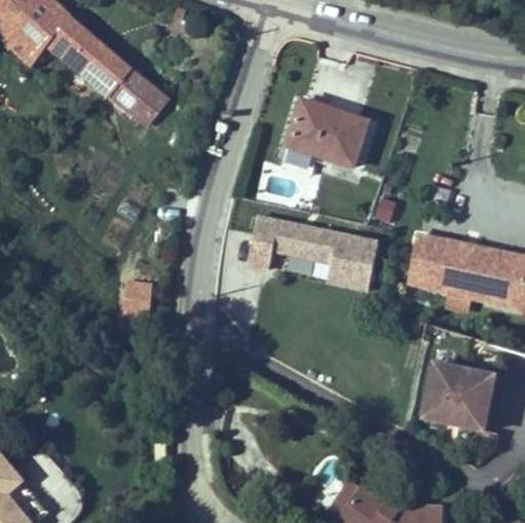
[(128,107),(148,82),(54,0),(0,0),(0,32),(34,64),(50,42),(128,107)]
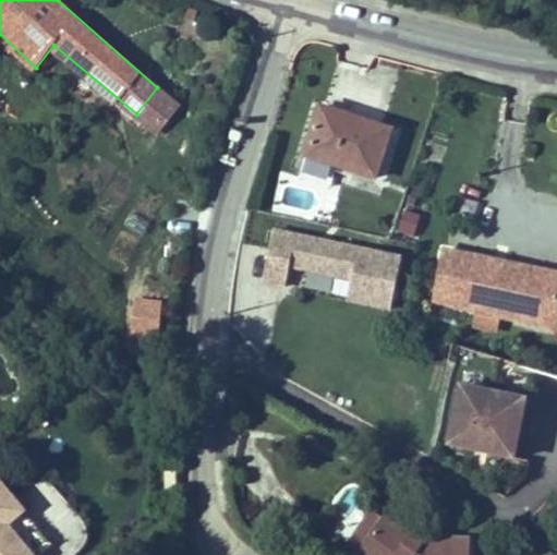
[(179,105),(157,87),(136,113),(158,131),(179,105)]
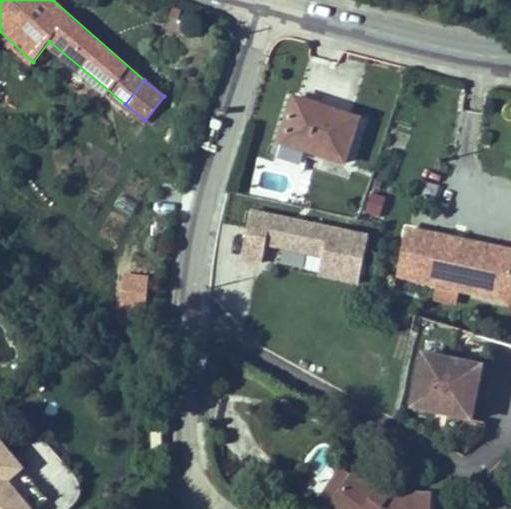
[(321,104),(297,96),(295,100),(320,108),(321,104)]
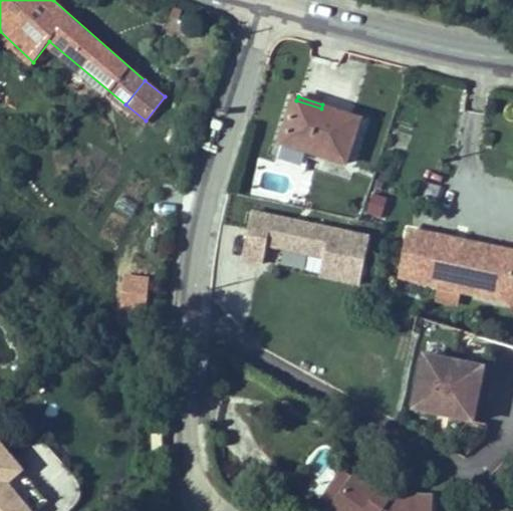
[(361,117),(322,104),(321,108),(296,100),(283,140),(346,162),(361,117)]
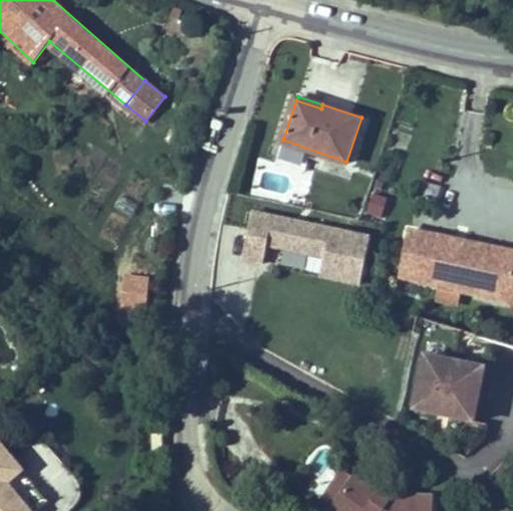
[(367,210),(382,215),(389,195),(373,190),(367,210)]
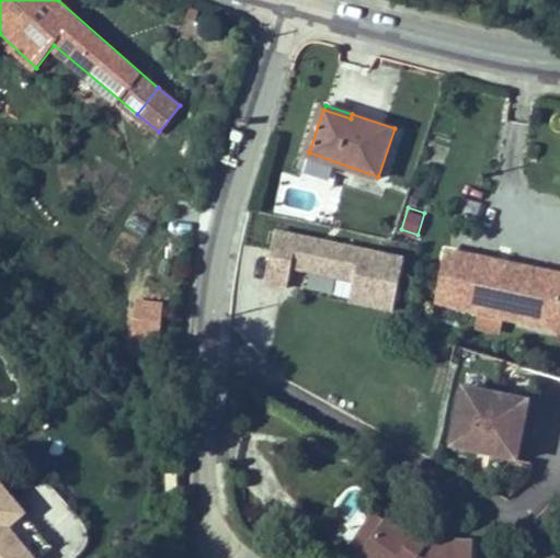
[(403,254),(277,227),(266,279),(286,283),(289,263),(355,277),(351,299),(392,308),(403,254)]
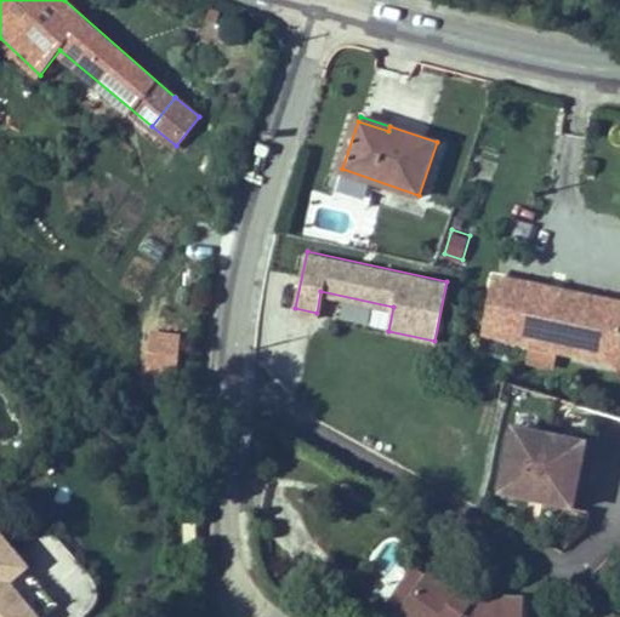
[(619,301),(495,275),(484,331),(535,343),(532,359),(553,364),(557,348),(616,361),(619,348),(619,301)]
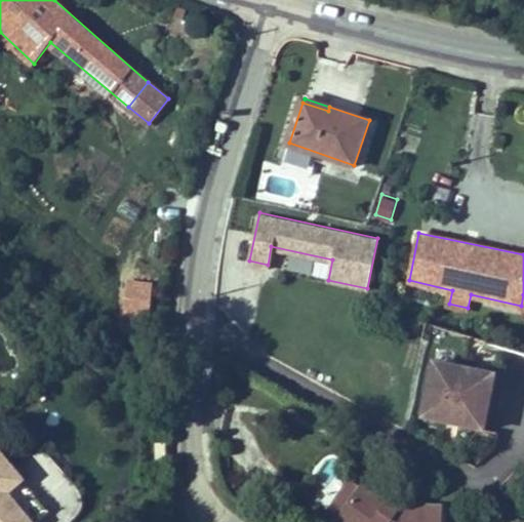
[(487,427),(497,372),(437,360),(426,415),(451,420),(453,409),(464,411),(461,423),(487,427)]
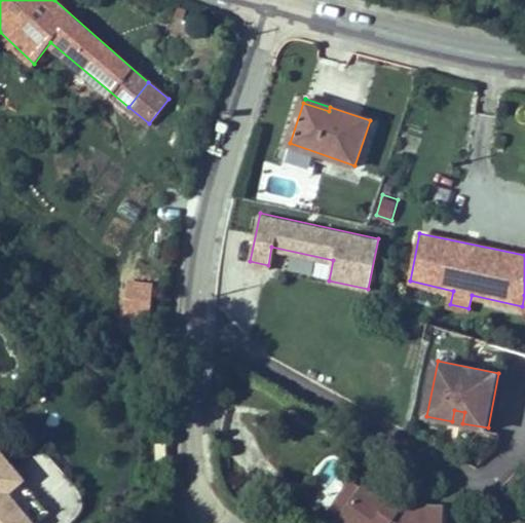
[(462,423),(464,412),(454,410),(452,421),(462,423)]
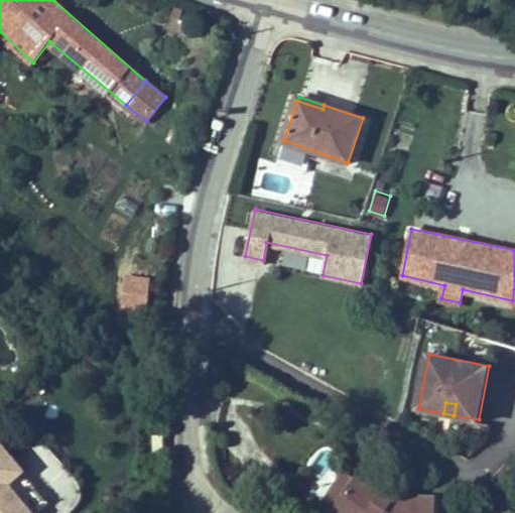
[(24,470),(0,440),(0,512),(33,512),(8,483),(24,470)]
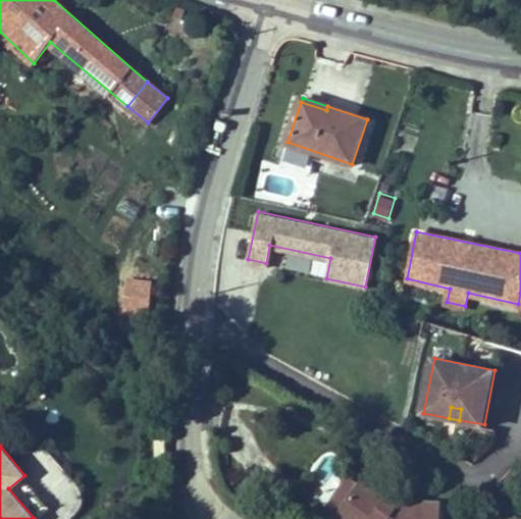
[(337,517),(360,481),(350,475),(327,510),(337,517)]
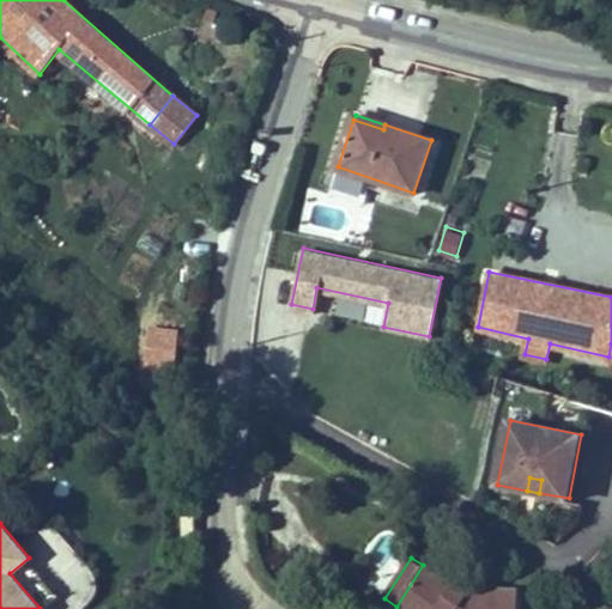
[(467,594),(423,565),(397,607),(400,608),(519,608),(520,590),(471,588),(467,594)]
